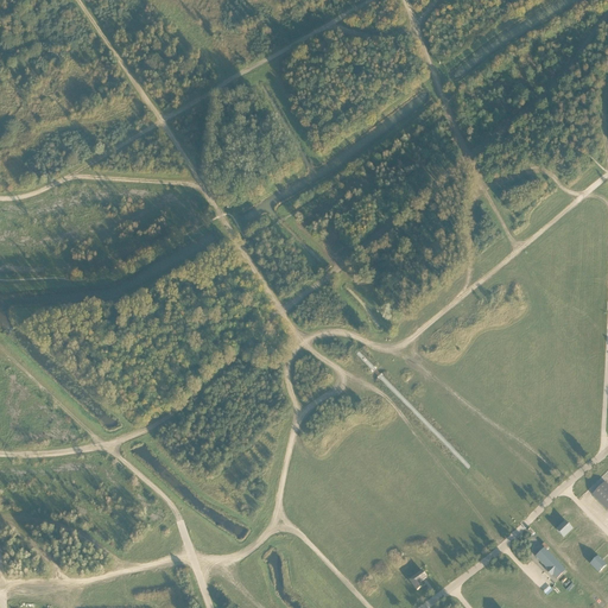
[(607,511),(607,485),(605,482),(591,495),(607,511)]
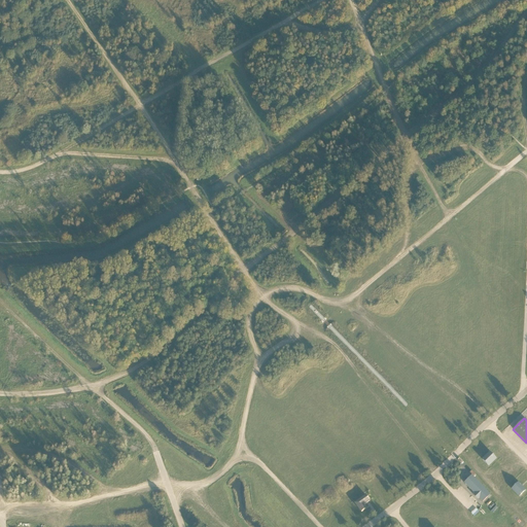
[(496,459),(490,452),(482,459),(489,466),(496,459)]
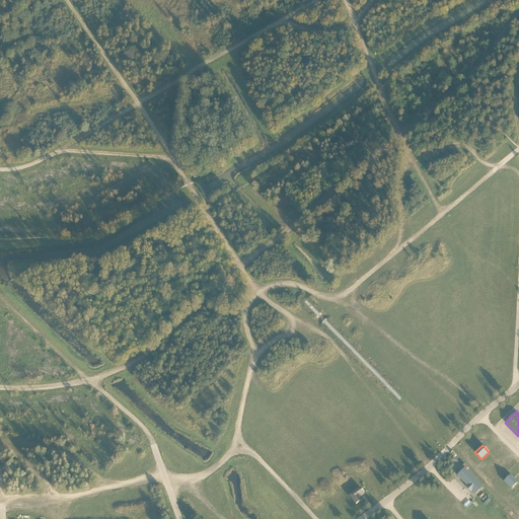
[(484,487),(464,467),(457,475),(467,487),(466,488),(470,493),(472,491),(475,495),(484,487)]
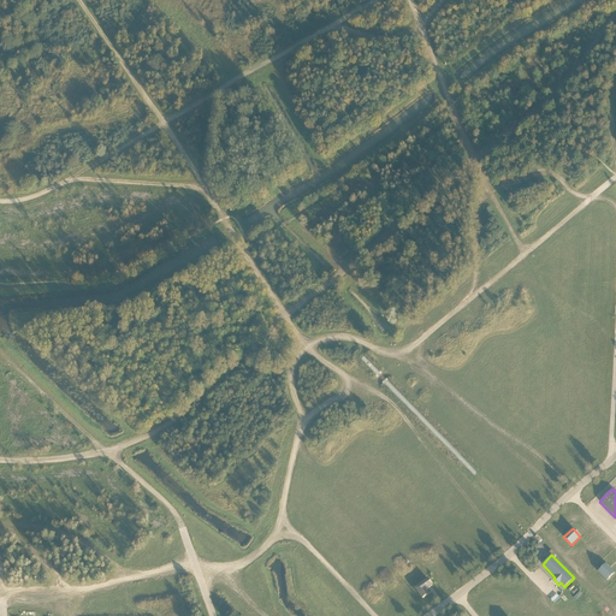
[(606,563),(598,572),(606,581),(615,573),(606,563)]
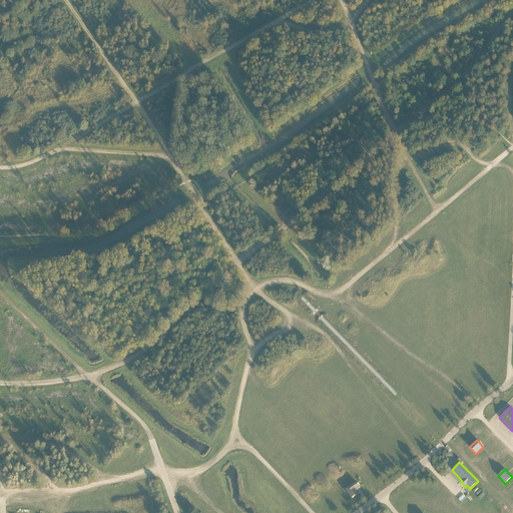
[(360,487),(357,482),(345,490),(352,499),(357,495),(354,491),(360,487)]
